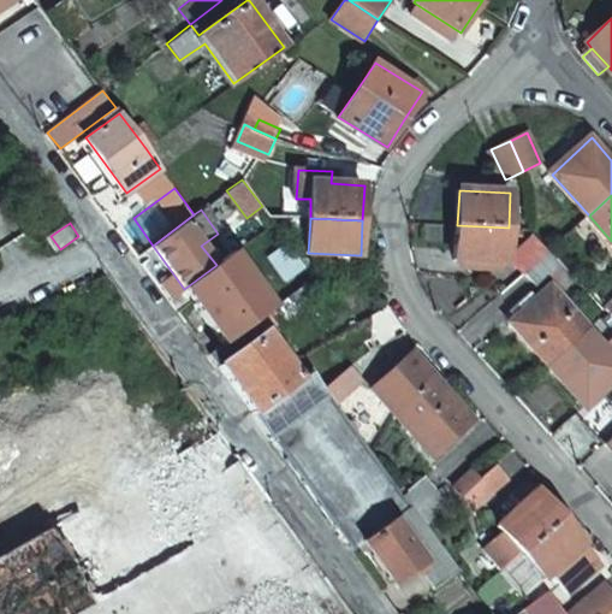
[(507,263),(509,228),(457,225),(455,259),(507,263)]
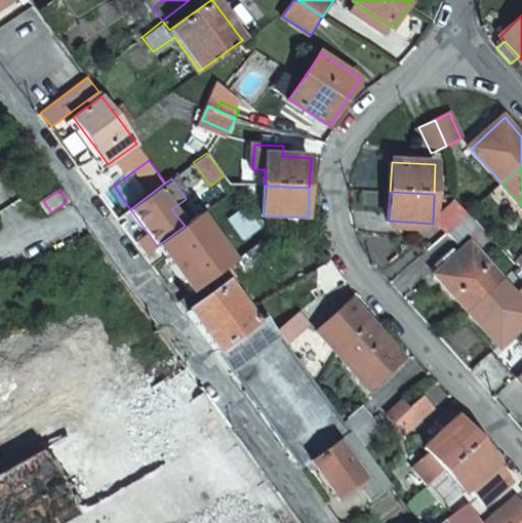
[(446,233),(469,213),(457,200),(440,214),(438,225),(446,233)]
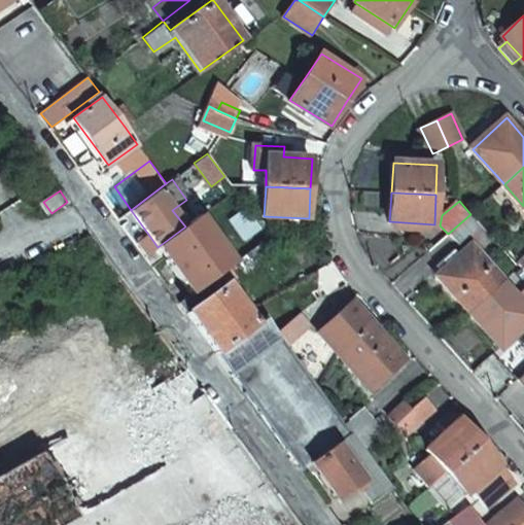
[(270,236),(247,206),(230,218),(252,249),(270,236)]
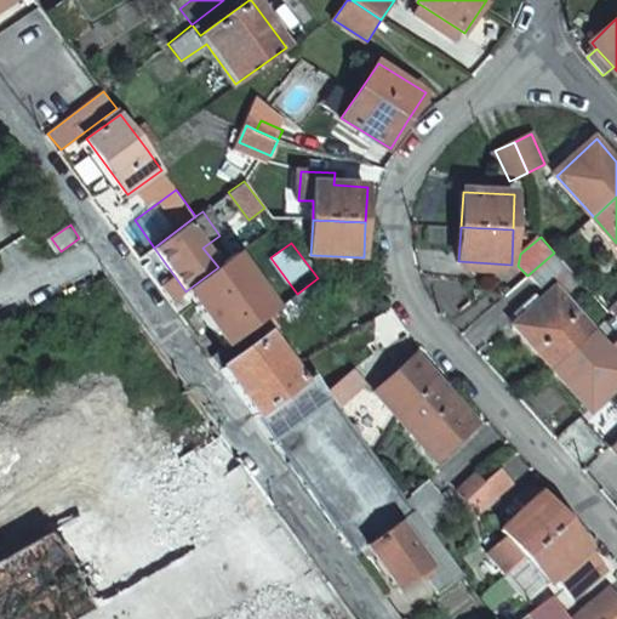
[(580,282),(554,253),(527,276),(541,289),(556,276),(570,290),(580,282)]
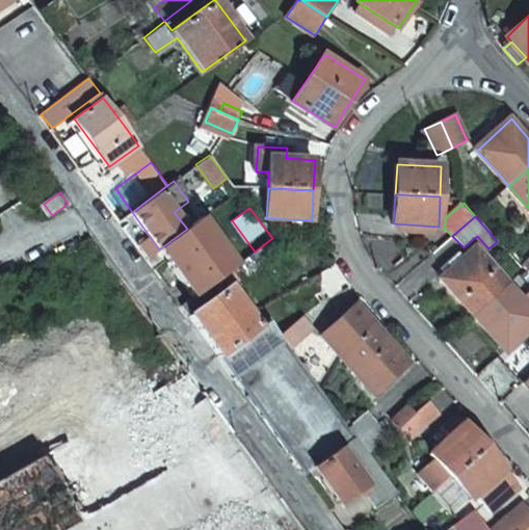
[(187,229),(159,249),(165,259),(208,227),(202,218),(187,229)]
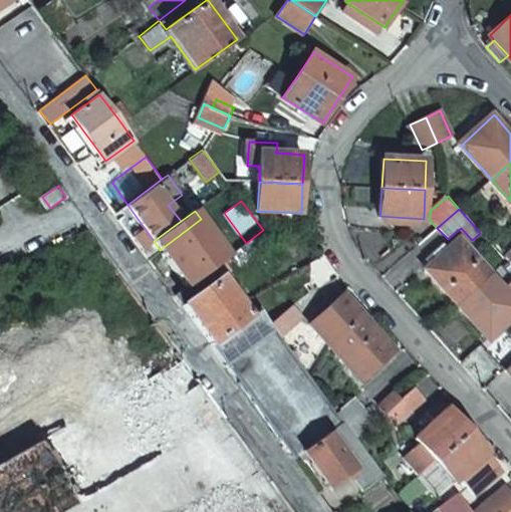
[(201,219),(160,250),(187,286),(224,260),(228,256),(201,219)]
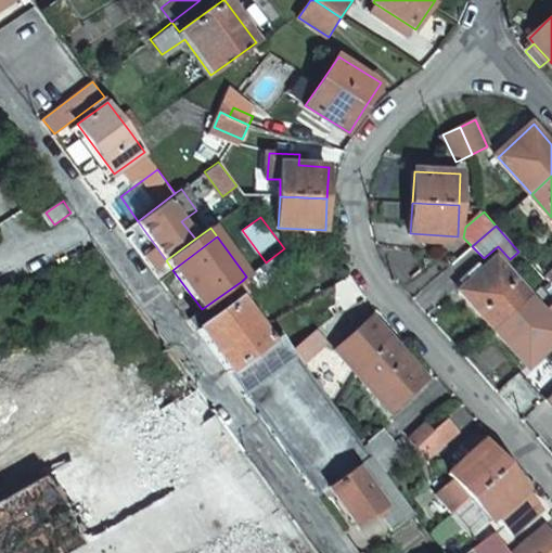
[(461,291),(495,328),(531,294),(498,257),(461,291)]
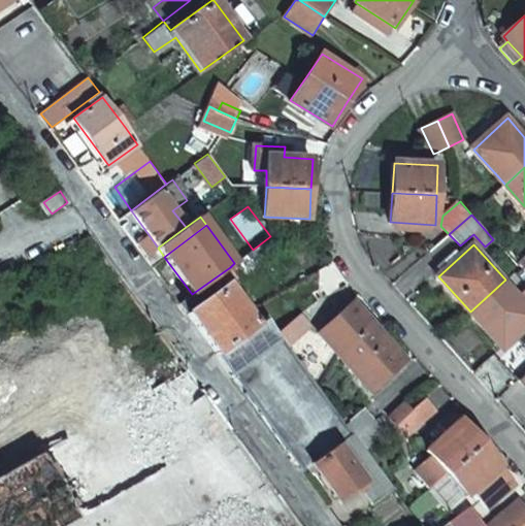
[(230,267),(192,294),(199,303),(226,284),(236,276),(230,267)]
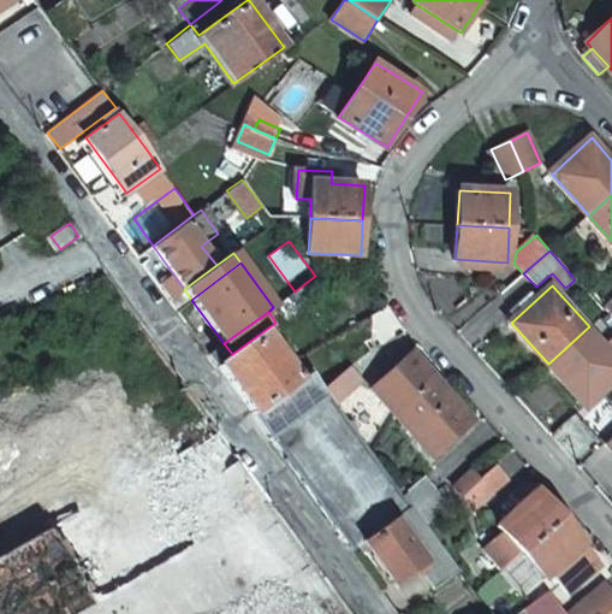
[(589,326),(548,364),(587,406),(611,382),(611,352),(605,344),(589,326)]
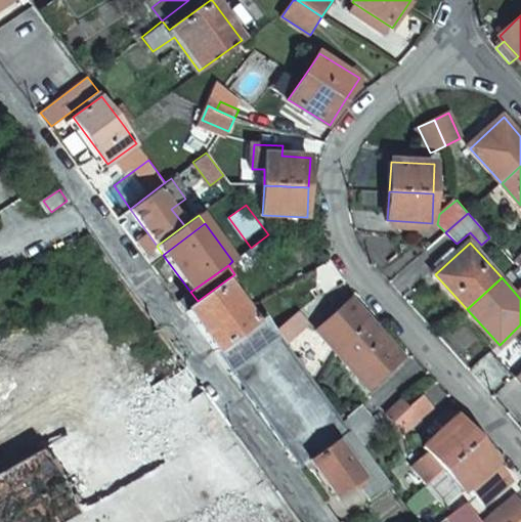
[(198,301),(186,309),(216,350),(225,362),(275,328),(273,327),(264,314),(253,322),(224,281),(198,301)]
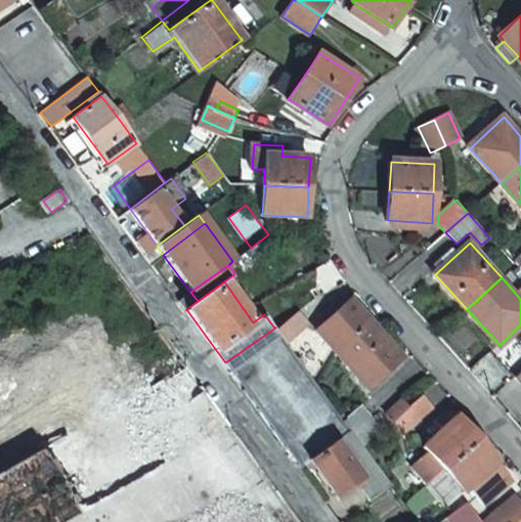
[(317,329),(338,351),(370,387),(404,355),(386,335),(352,298),(317,329)]
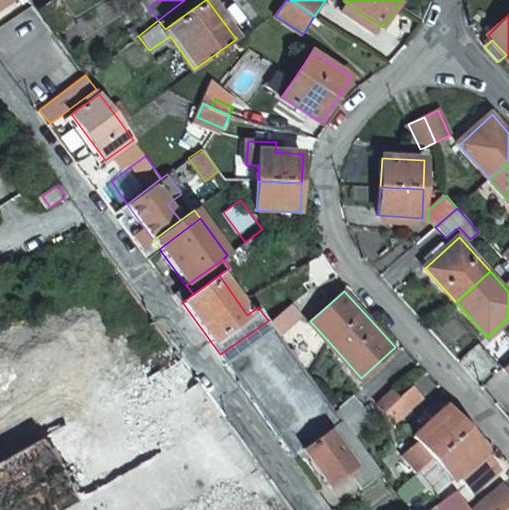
[(267,319),(269,320),(277,331),(299,315),(289,303),(267,319)]
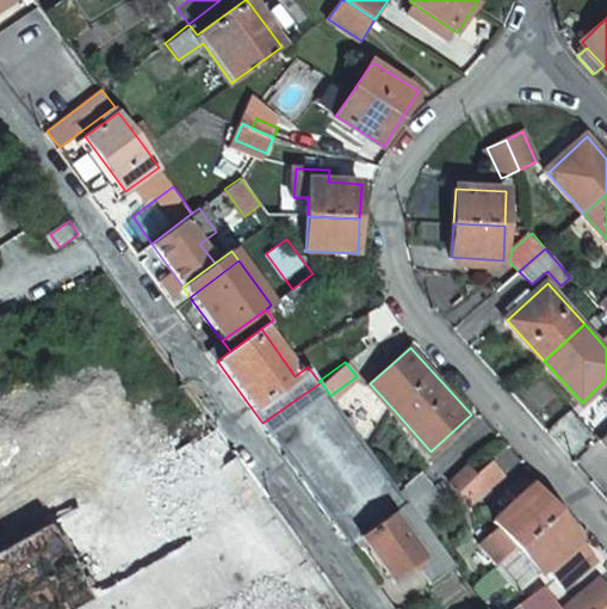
[(321,382),(262,423),(274,440),(333,399),(330,395),(321,382)]
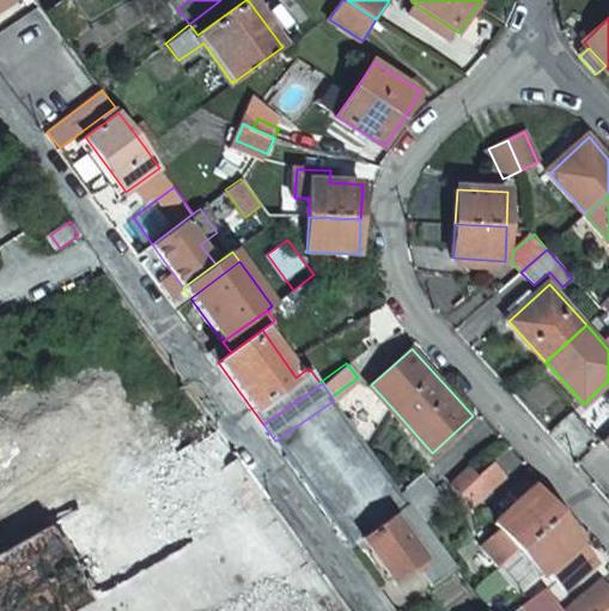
[(334,400),(275,441),(340,528),(353,546),(364,539),(361,534),(389,515),(391,519),(412,504),(401,490),(370,448),(347,418),(334,400)]
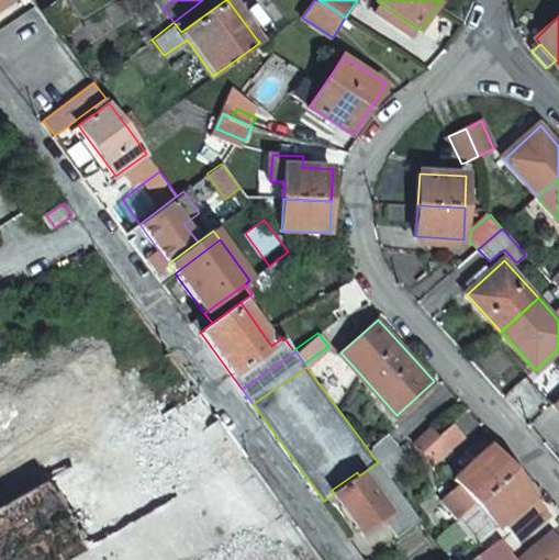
[(324,559),(320,553),(235,439),(200,391),(48,479),(0,506),(0,559),(324,559)]
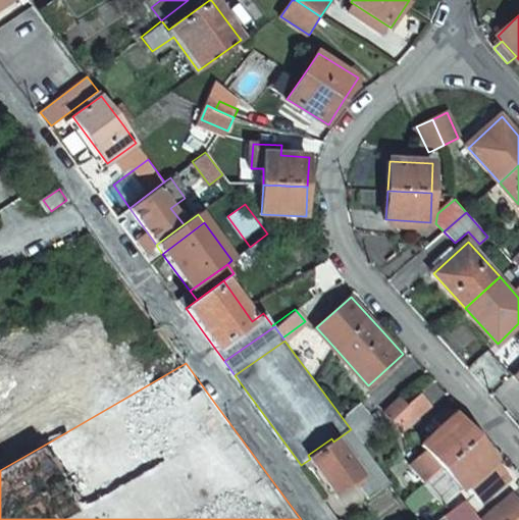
[(407,404),(393,417),(402,426),(431,403),(421,391),(407,404)]
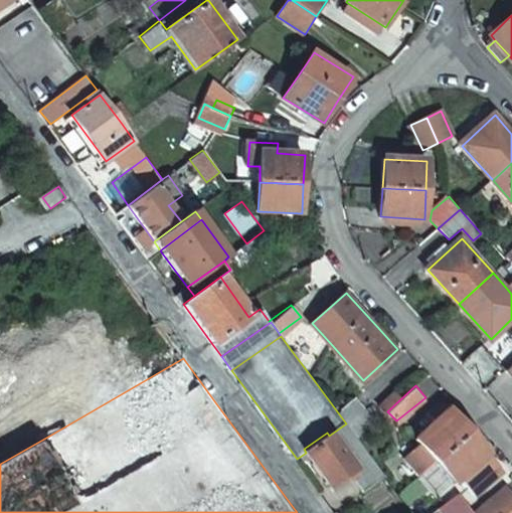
[(381,405),(387,411),(401,398),(394,392),(381,405)]
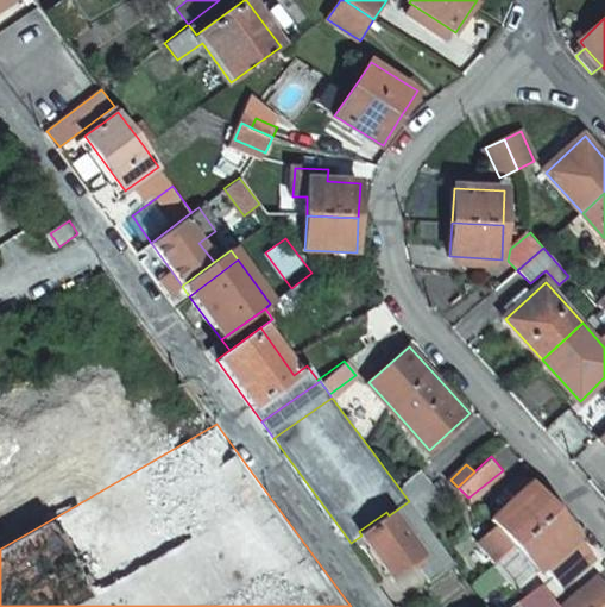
[(398,487),(409,501),(416,511),(422,519),(442,501),(420,470),(398,487)]
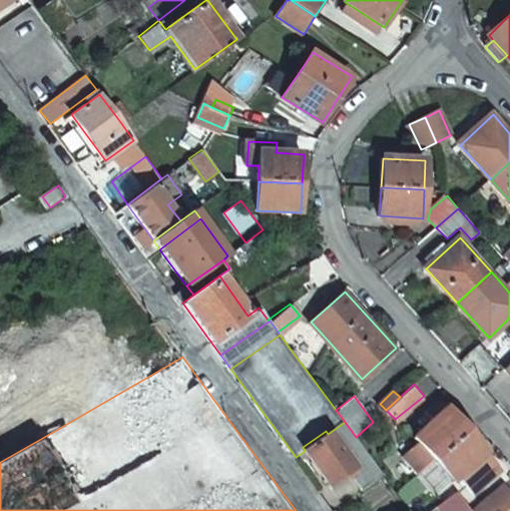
[(405,457),(419,474),(435,460),(469,429),(450,408),(448,410),(442,403),(431,413),(437,420),(416,438),(421,443),(405,457)]
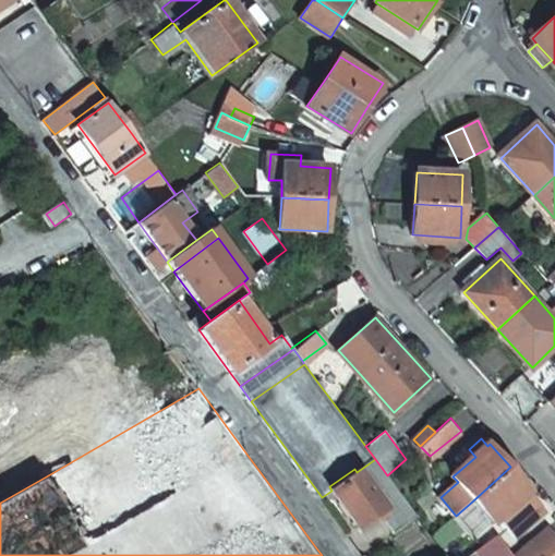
[(329,486),(332,491),(359,528),(379,512),(394,533),(418,516),(387,475),(382,468),(375,459),(357,472),(354,469),(329,486)]
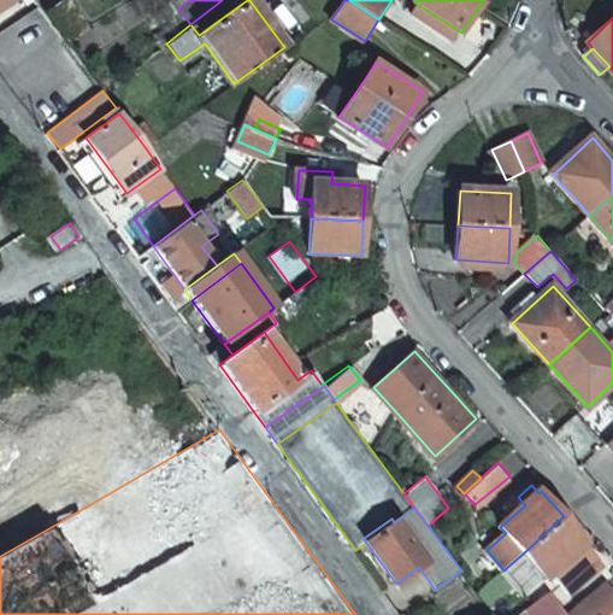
[(564,516),(523,554),(547,580),(553,574),(563,585),(571,593),(606,563),(564,516)]
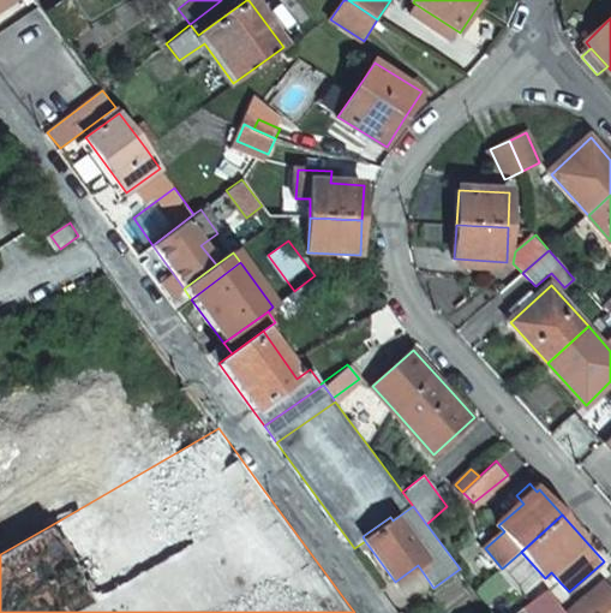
[(565,612),(604,612),(610,607),(610,588),(605,581),(579,602),(569,591),(561,583),(551,593),(565,612)]
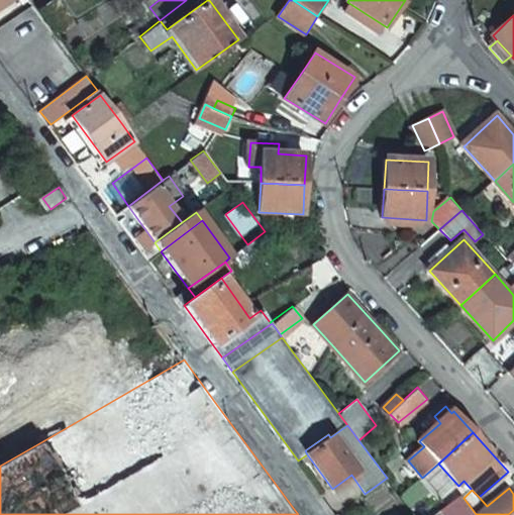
[(463,495),(441,510),(444,514),(476,514),(464,498),(463,495)]
